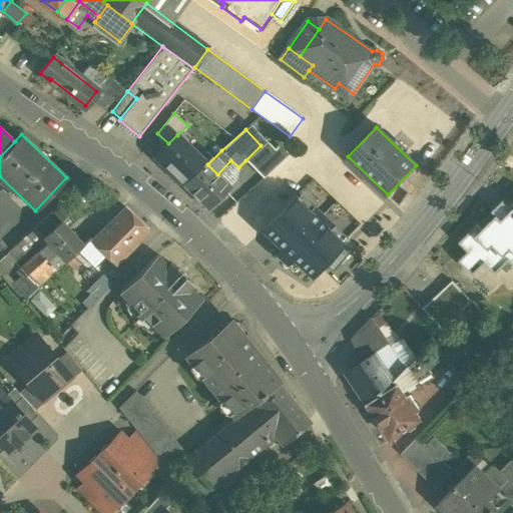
[(168,143),(153,157),(182,184),(204,162),(177,135),(177,134),(168,143)]
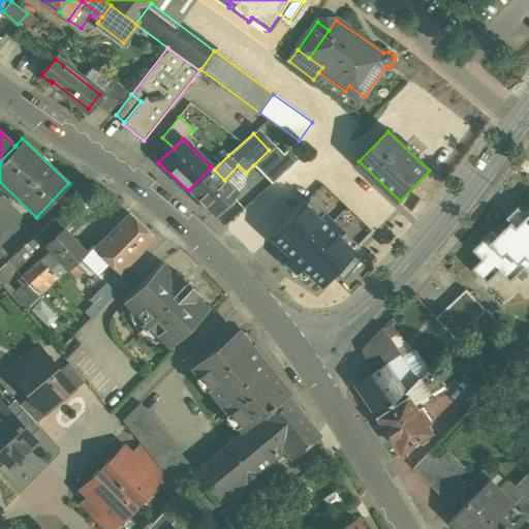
[(269,150),(253,165),(271,184),(298,159),(286,150),(283,154),(274,145),(269,150)]
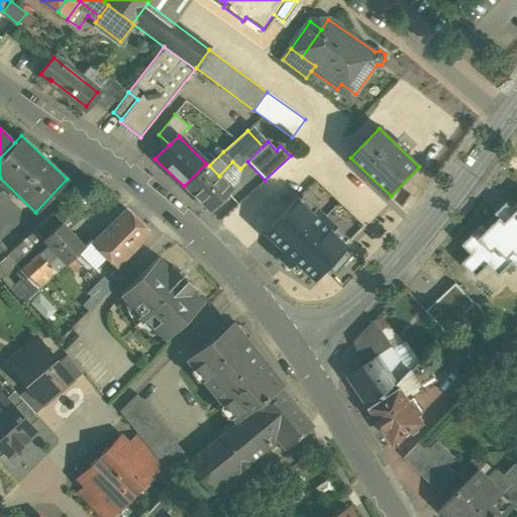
[(206,164),(184,186),(209,212),(232,189),(219,176),(209,166),(206,164)]
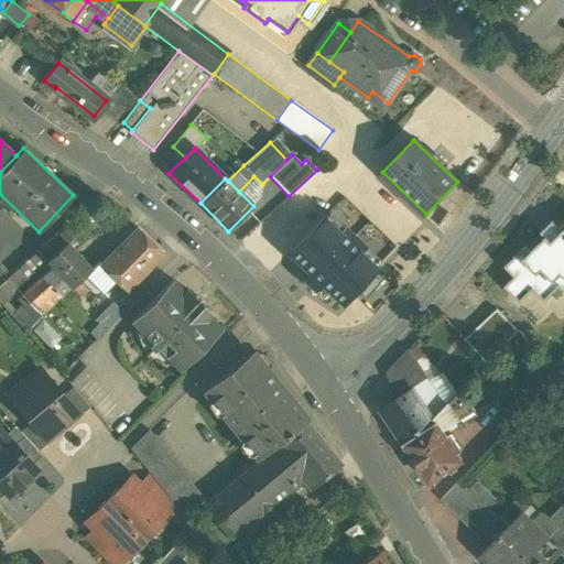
[(310,232),(290,253),(310,273),(304,279),(316,290),(321,284),(342,304),(377,267),(360,251),(364,247),(345,229),(340,232),(324,217),(310,232)]
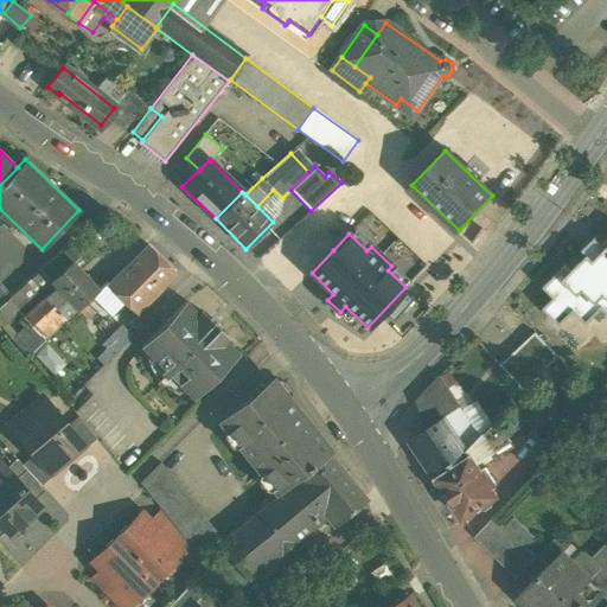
[(606,240),(601,247),(605,249),(594,260),(588,254),(570,270),(564,266),(543,287),(555,298),(543,308),(560,325),(574,312),(587,324),(602,308),(606,312),(606,240)]
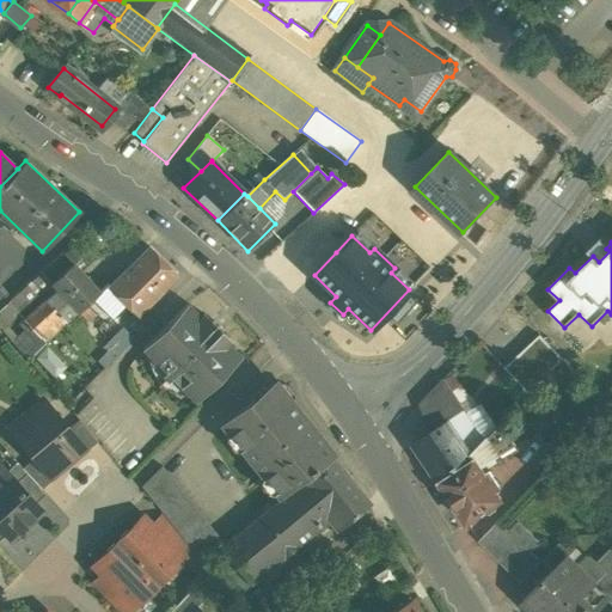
[(109,287),(108,288),(123,303),(136,316),(176,275),(150,249),(109,287)]
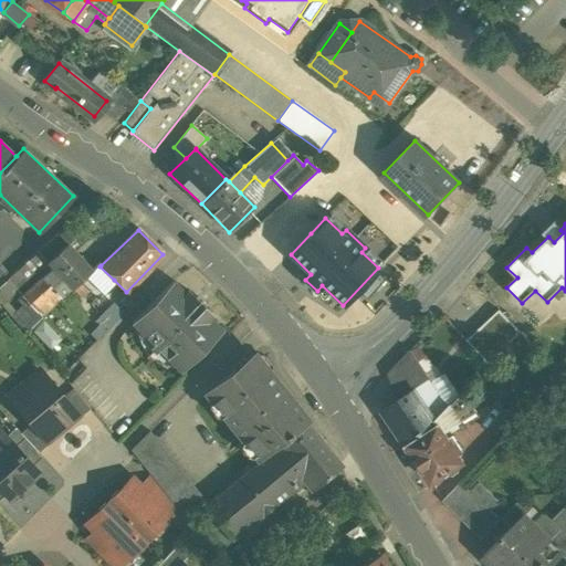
[(91,271),(66,245),(48,262),(53,268),(72,287),(79,282),(91,271)]
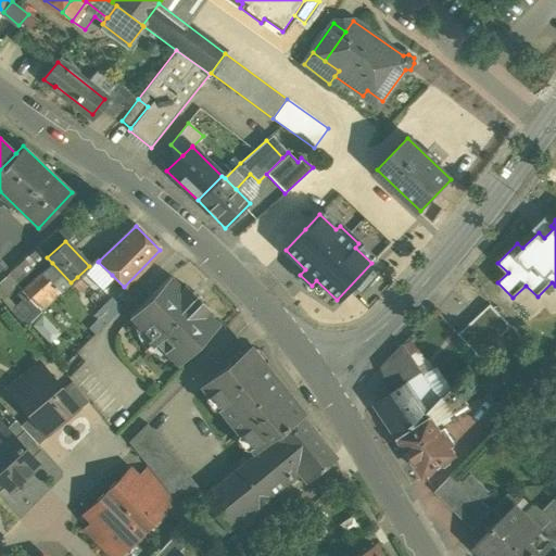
[(10,272),(8,275),(16,286),(47,257),(38,248),(10,272)]
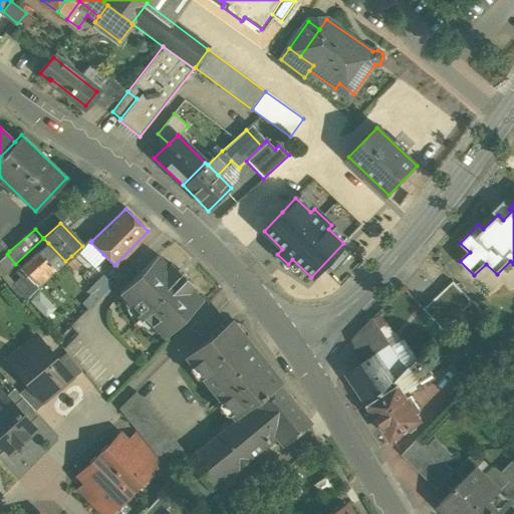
[(82,246),(71,256),(80,264),(87,271),(103,254),(90,242),(91,241),(89,239),(82,246)]
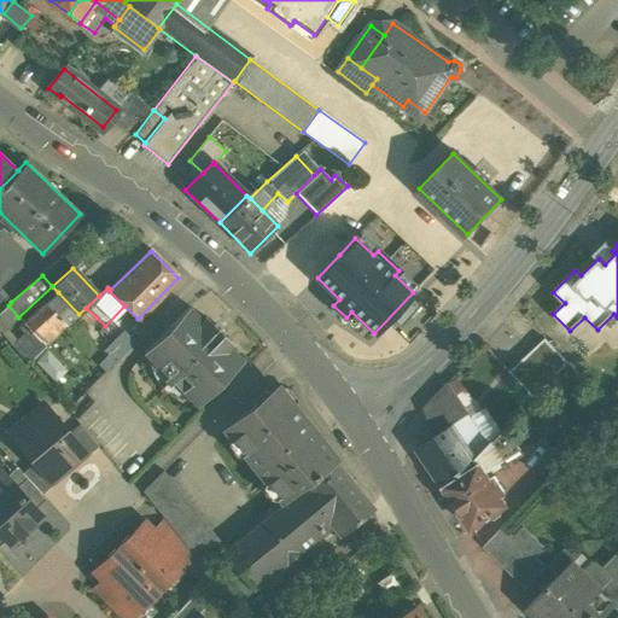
[(11,302),(0,289),(0,312),(9,305),(11,302)]
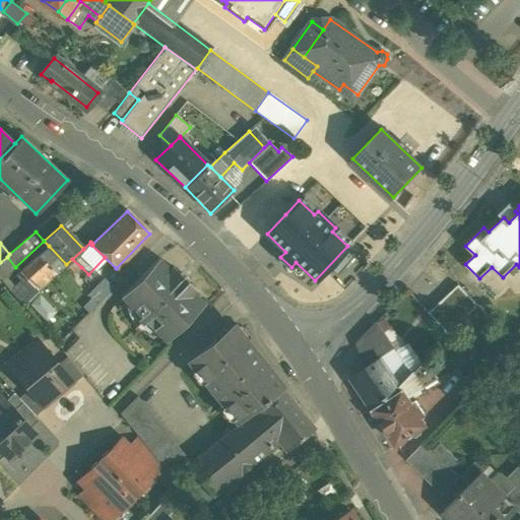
[(49,246),(19,272),(24,278),(37,290),(66,264),(49,246)]
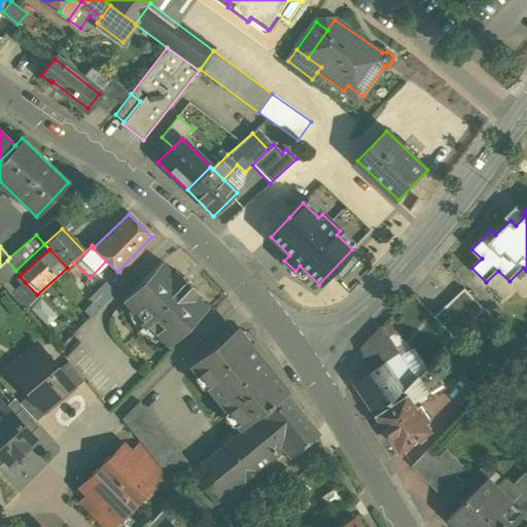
[(332,271),(341,279),(358,261),(349,253),(332,271)]
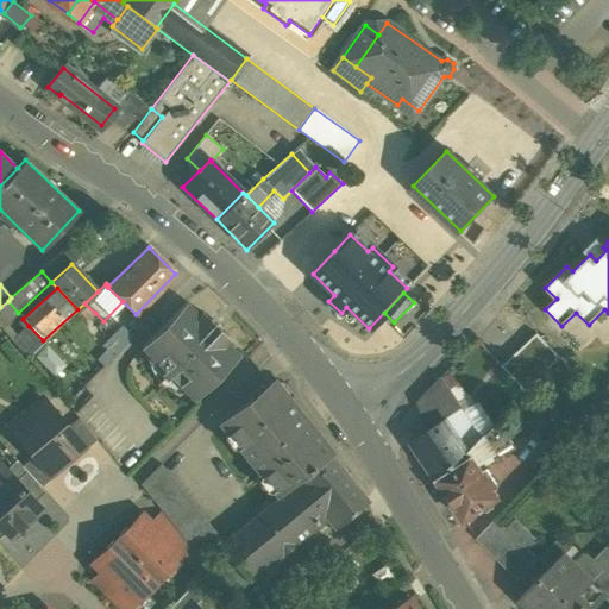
[(8,301),(0,307),(0,326),(1,327),(18,313),(8,301)]
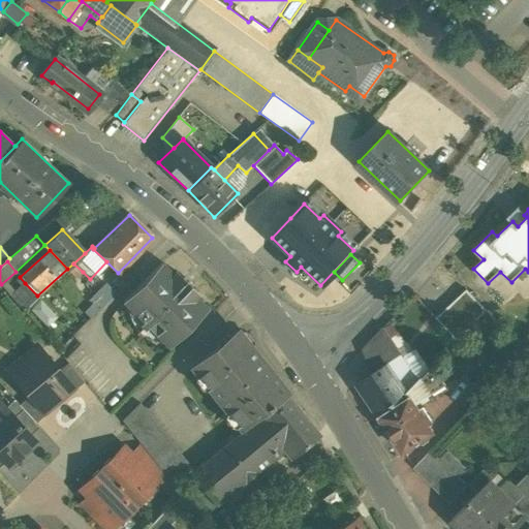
[(83,272),(73,263),(67,269),(67,270),(75,278),(83,272)]
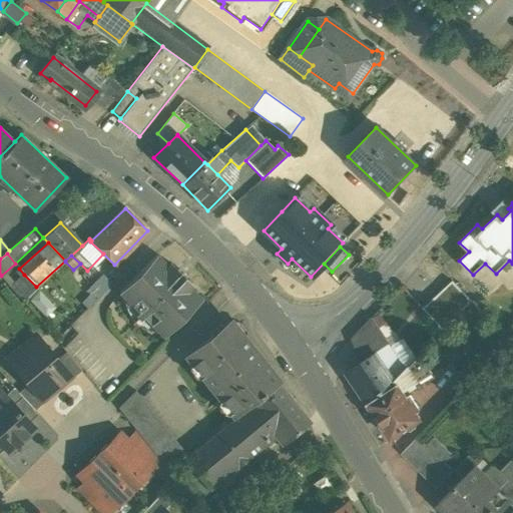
[(157,255),(119,294),(163,338),(201,300),(190,289),(192,287),(184,278),(182,280),(176,275),(178,273),(170,265),(168,267),(157,255)]
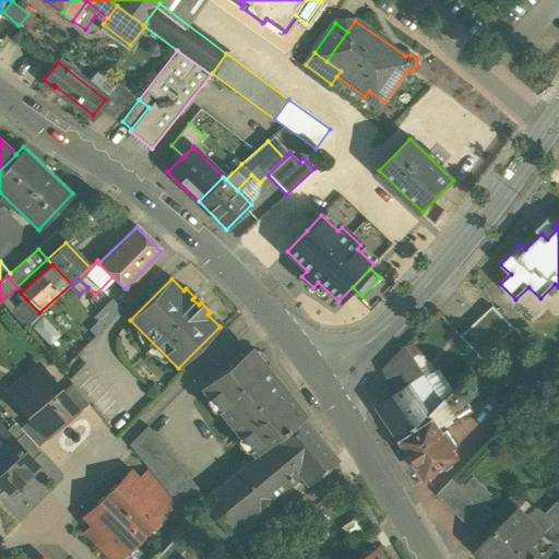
[(117,298),(102,313),(110,321),(126,306),(117,298)]
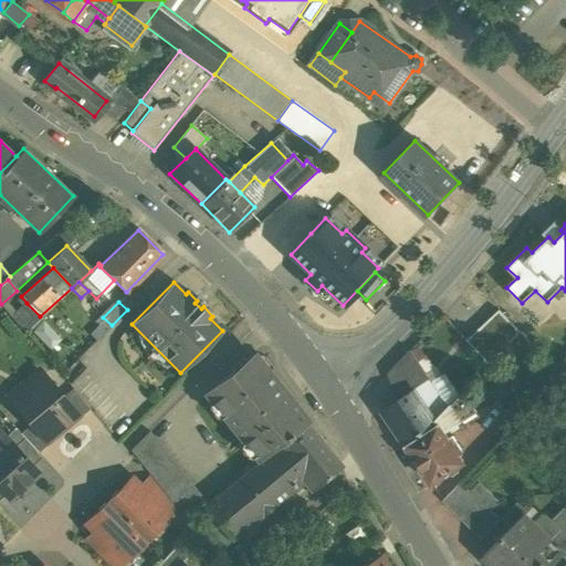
[(40,316),(27,303),(11,316),(25,333),(41,318),(40,316)]
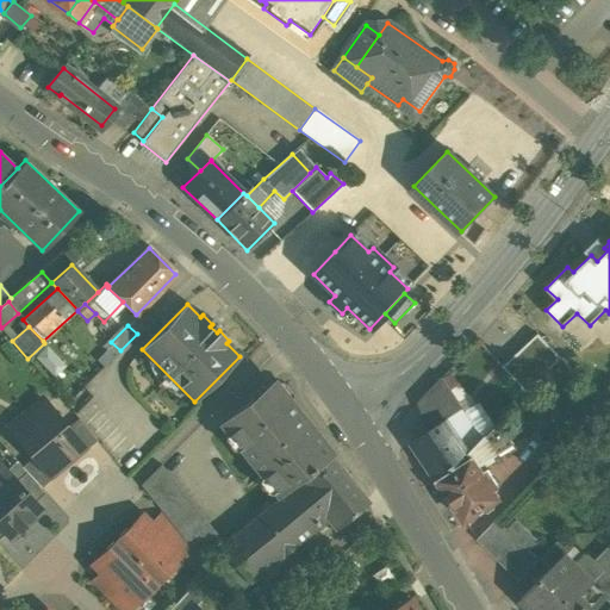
[(559,358),(539,335),(504,367),(527,392),(559,358)]
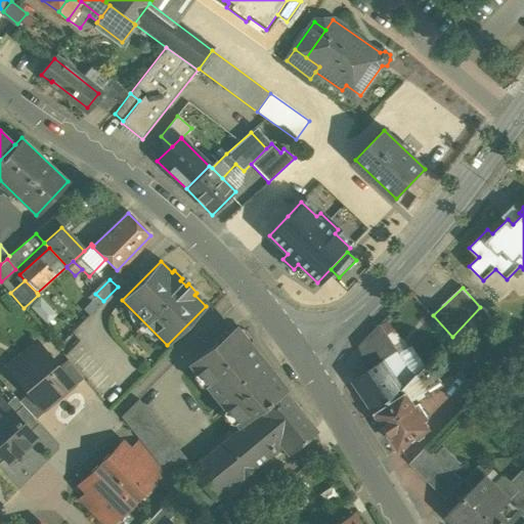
[(379,323),(360,344),(373,362),(395,347),(379,323)]
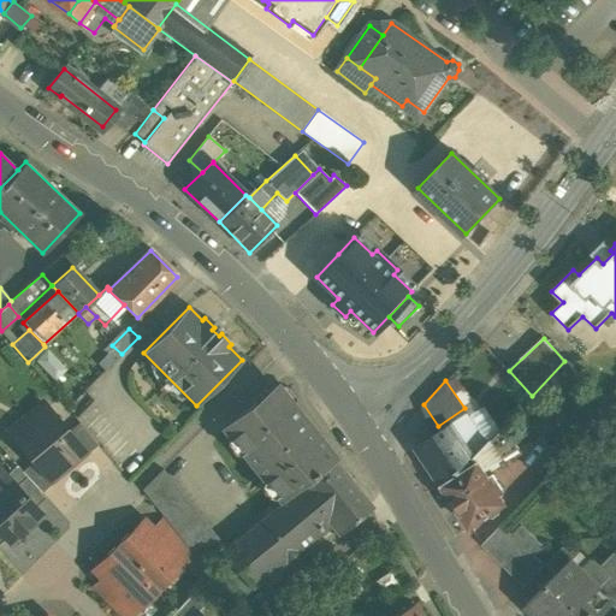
[(333,460),(277,388),(224,428),(282,502),(306,481),(333,460)]
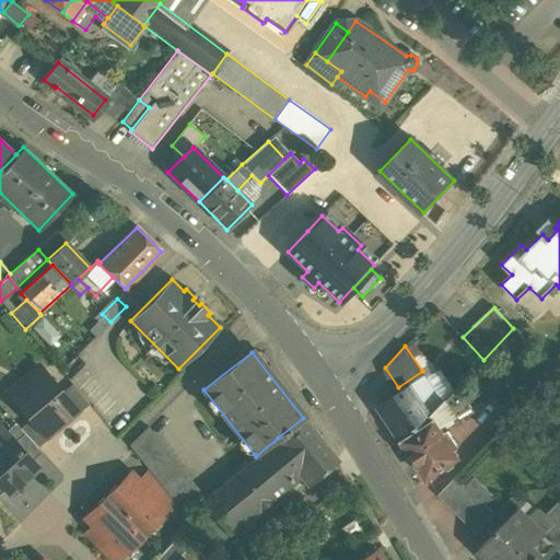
[(61,394),(41,368),(23,383),(26,387),(13,399),(45,435),(58,424),(59,426),(77,411),(61,394)]
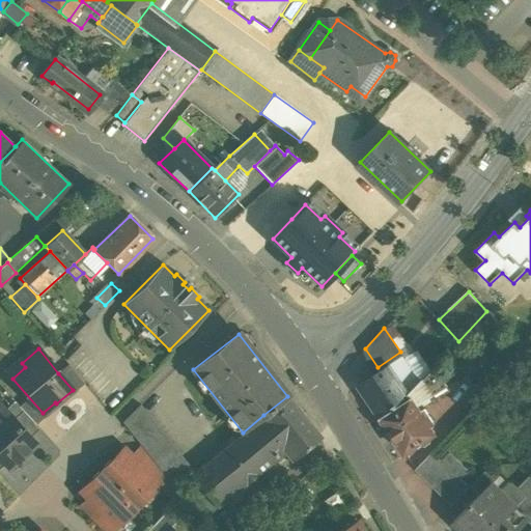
[(84,384),(67,365),(58,373),(73,390),(75,392),(84,384)]
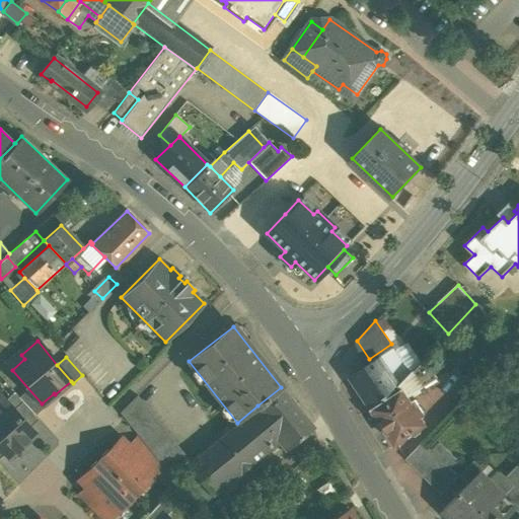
[(380,357),(350,376),(371,408),(400,388),(398,385),(398,384),(380,357)]
